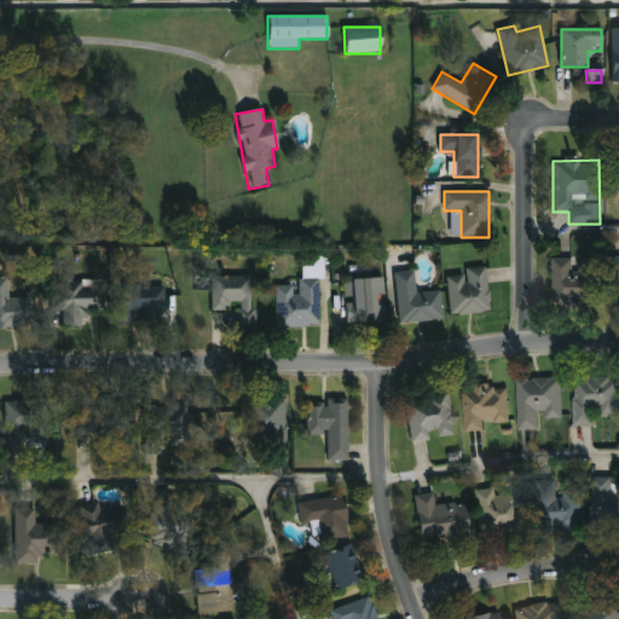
[(618,256),(609,256),(608,306),(618,306),(618,256)]
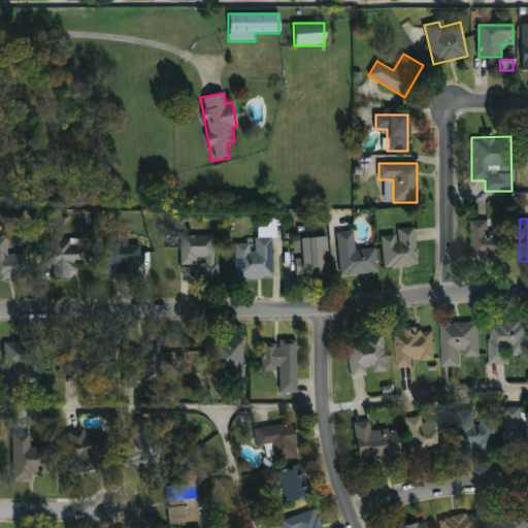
[(488,222),(489,226),(514,225),(515,259),(472,260),(471,223),(488,222)]
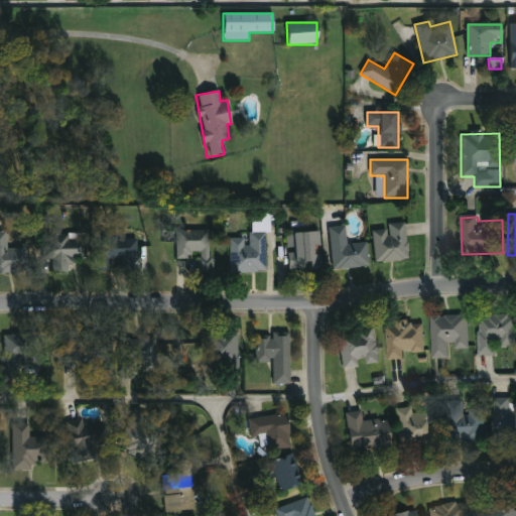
[(408,260),(375,262),(373,230),(388,229),(388,224),(405,223),(408,260)]
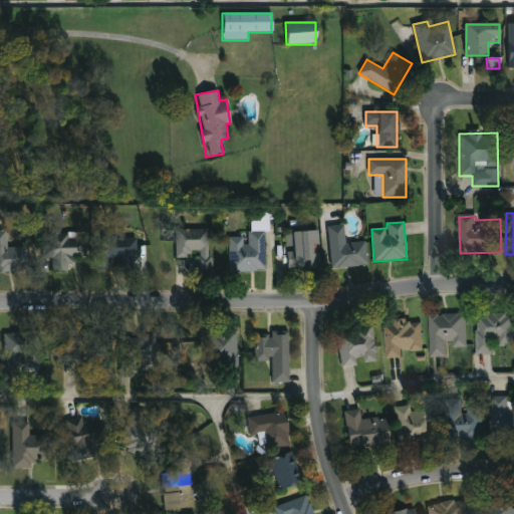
[(365,242),(367,266),(332,269),(328,227),(344,226),(345,243),(365,242)]
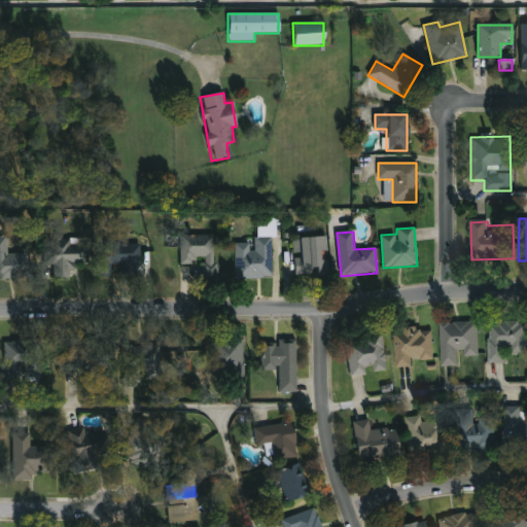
[(203,279),(203,264),(179,264),(179,236),(216,235),(216,279),(203,279)]
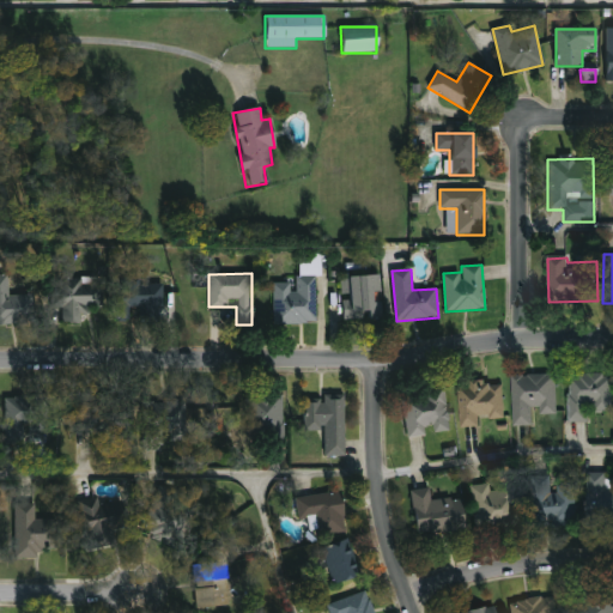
[(0,325),(0,274),(7,274),(7,290),(32,290),(32,325),(0,325)]
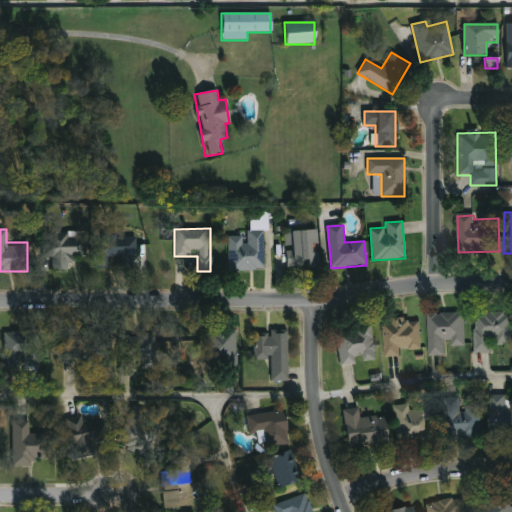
[(318,267),(285,267),(285,231),(318,231),(318,267)]
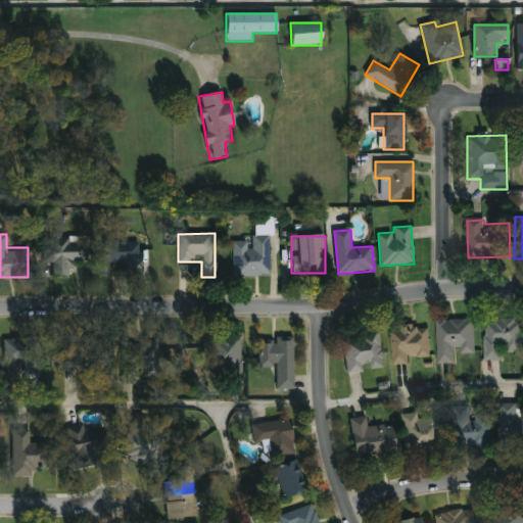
[(232,239),(269,239),(269,276),(232,276),(232,239)]
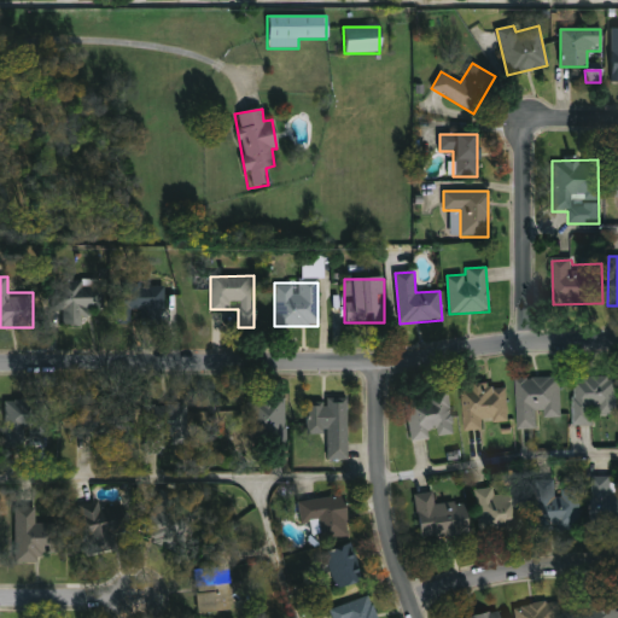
[(52,312),(51,285),(99,284),(99,326),(59,326),(59,312),(52,312)]
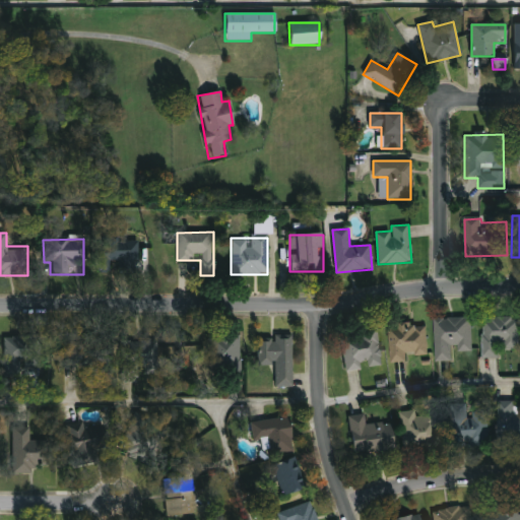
[(110,272),(95,272),(96,239),(137,239),(136,273),(116,273),(116,264),(110,264),(110,272)]
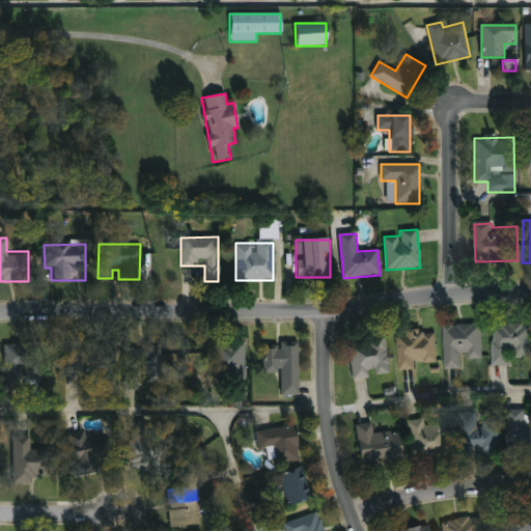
[(444,326),(481,326),(481,360),(460,360),(460,370),(444,370),(444,326)]
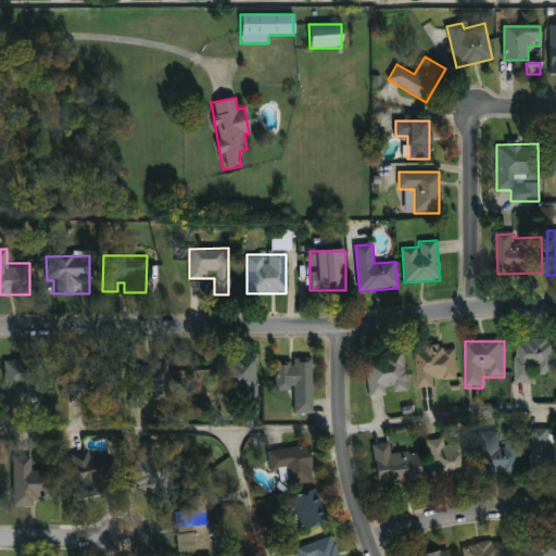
[(515,384),(515,341),(554,341),(554,375),(533,375),(533,384),(515,384)]
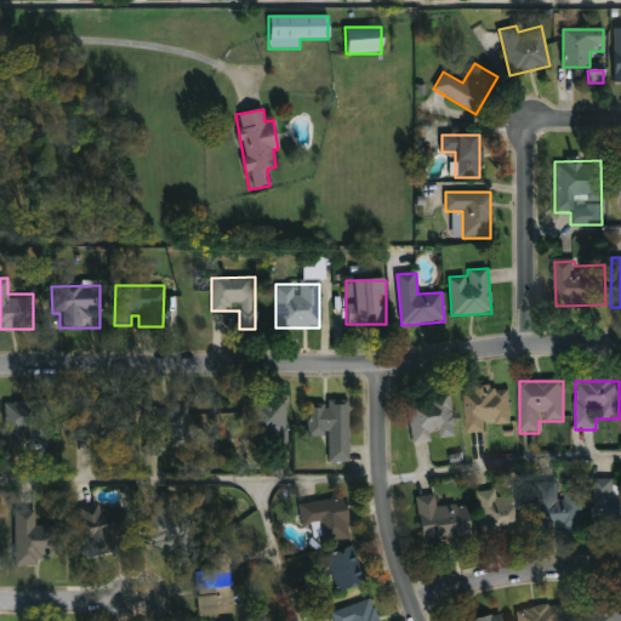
[(463,388),(508,387),(510,431),(465,432),(463,388)]
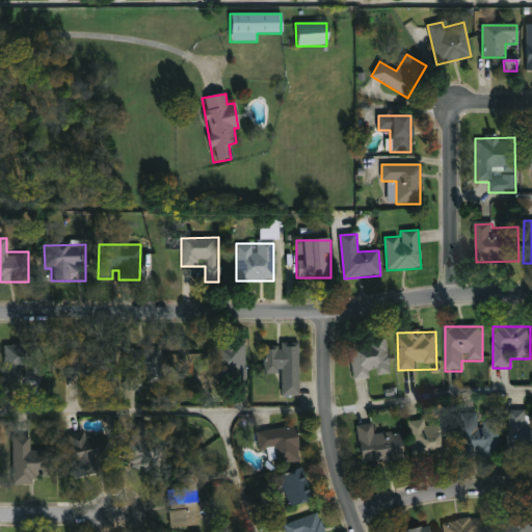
[(390,376),(351,379),(349,343),(387,340),(390,376)]
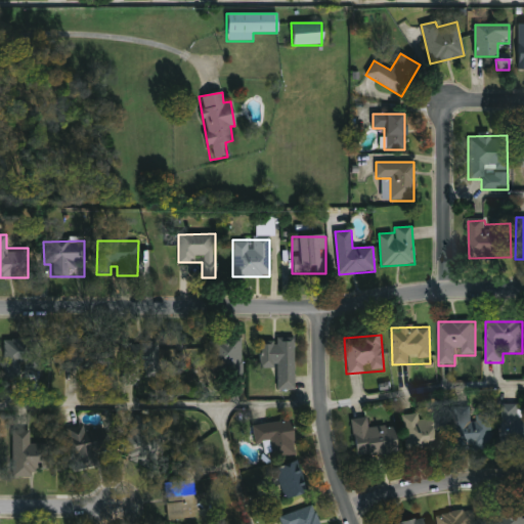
[(242,338),(242,377),(208,377),(208,338),(242,338)]
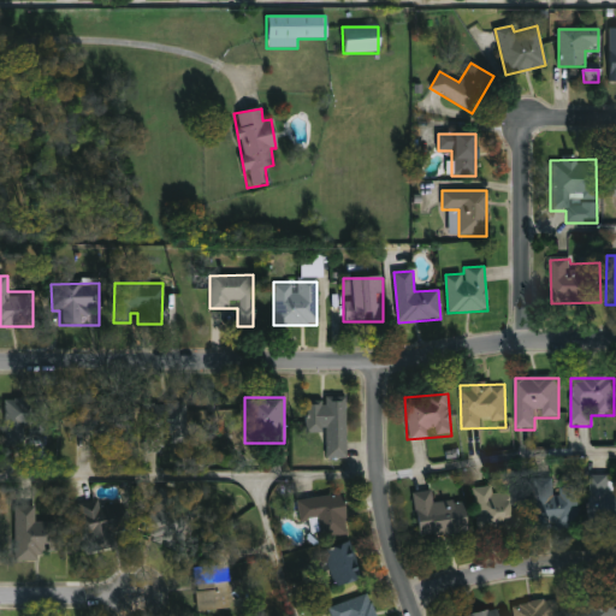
[(345,397),(345,460),(325,460),(325,433),(304,433),(304,404),(325,404),(325,397),(345,397)]
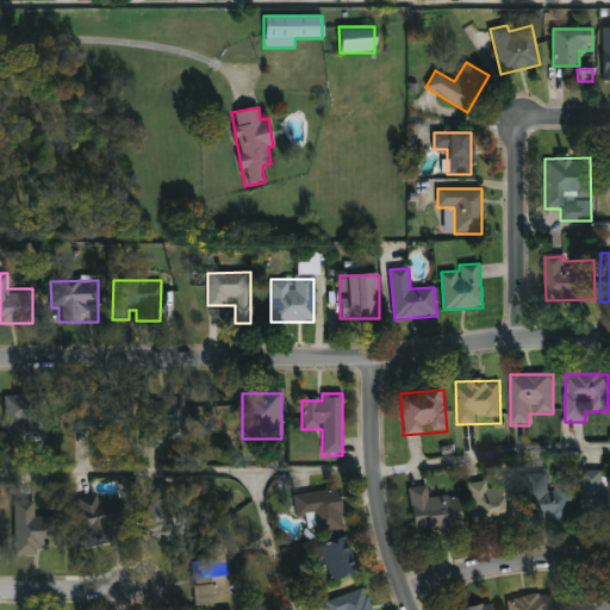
[(128,435),(72,433),(73,394),(129,397),(128,435)]
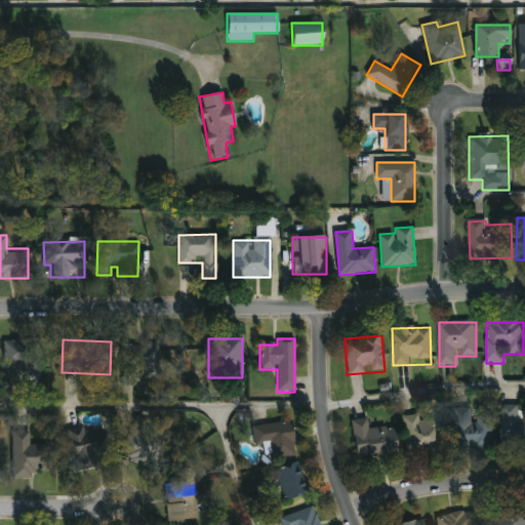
[(6,341),(39,342),(39,345),(56,346),(56,367),(43,366),(43,368),(19,367),(19,380),(4,379),(6,341)]
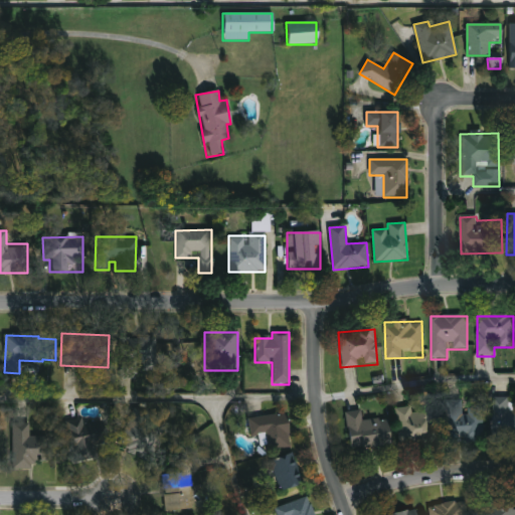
[(155,366),(135,366),(134,376),(118,375),(119,337),(155,338),(155,366)]
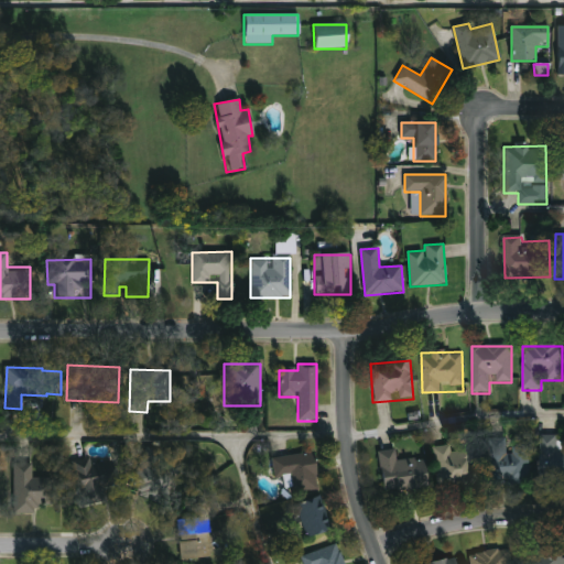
[(183,375),(182,394),(199,394),(201,376),(183,375)]
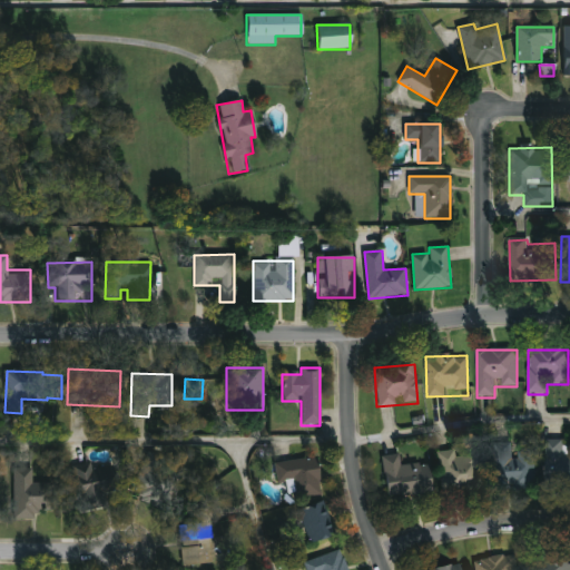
[(569,490),(546,490),(546,442),(563,442),(563,455),(569,455),(569,490)]
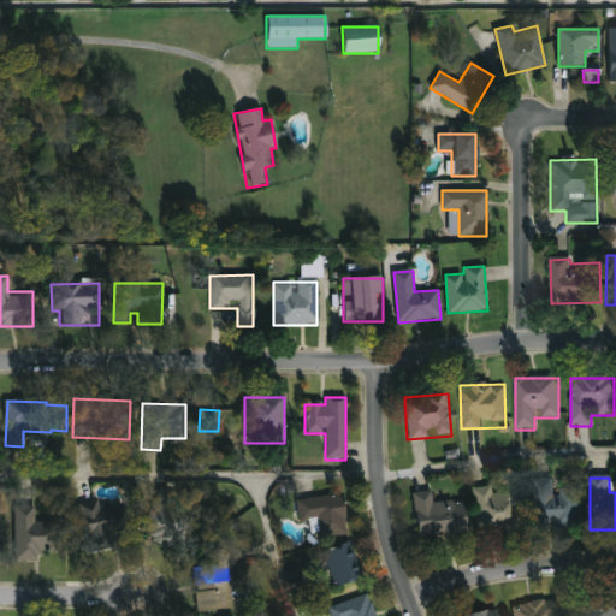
[(555,487),(578,487),(578,529),(534,529),(534,480),(555,480),(555,487)]
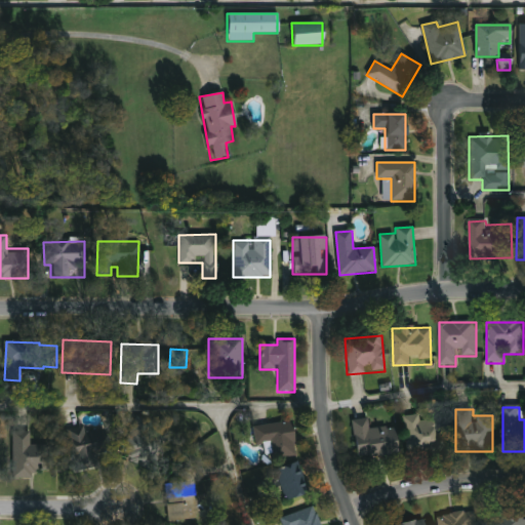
[(154,469),(123,459),(136,414),(167,425),(154,469)]
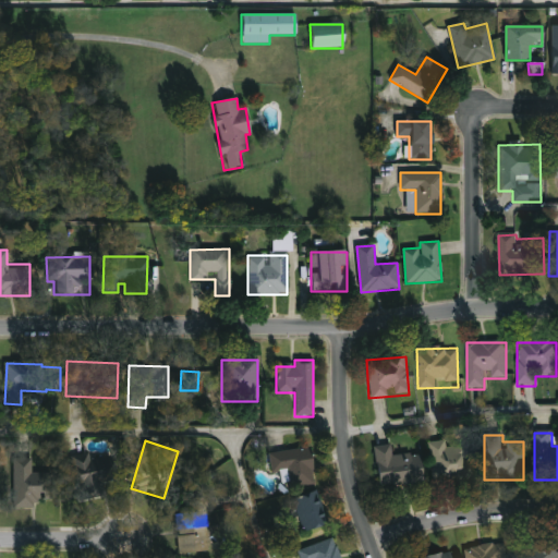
[(429,445),(469,443),(471,482),(432,484),(429,445)]
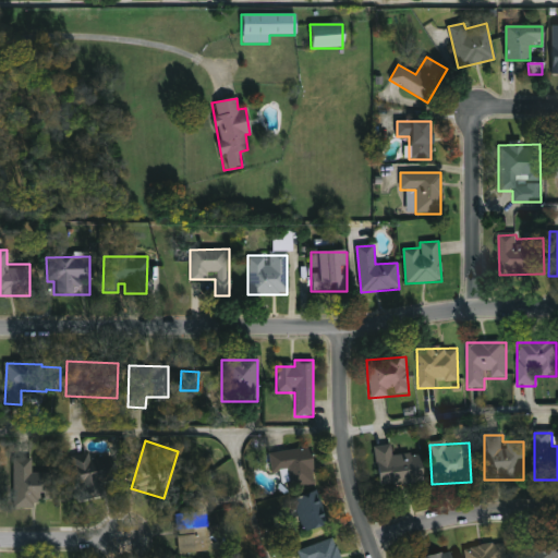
[(373,448),(390,446),(391,457),(419,453),(422,484),(378,488),(373,448)]
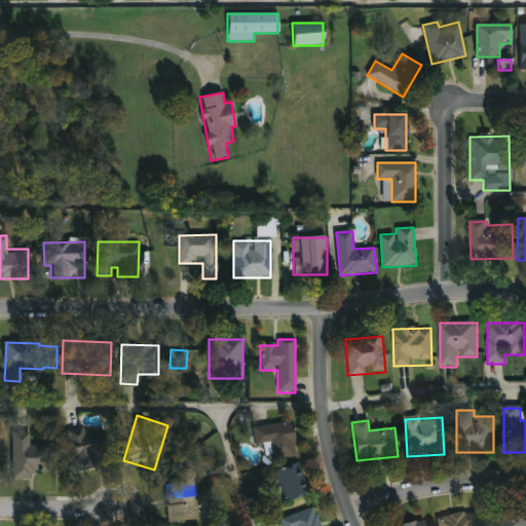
[(252,428),(291,422),(296,456),(271,460),(269,444),(255,447),(252,428)]
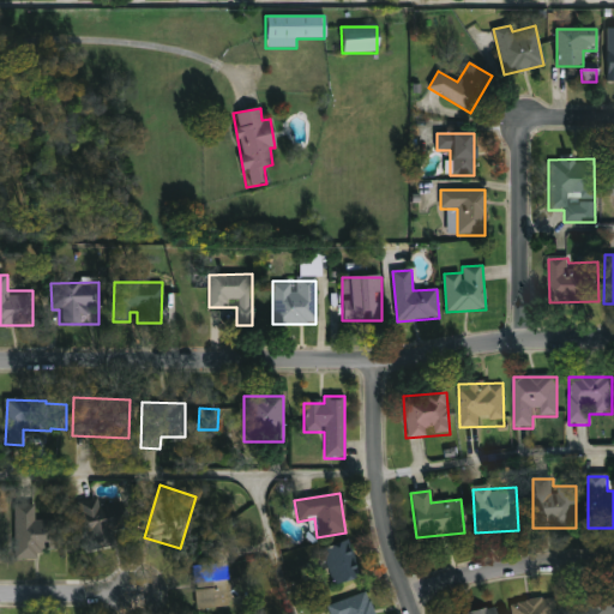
[(107,503),(110,540),(85,542),(82,506),(107,503)]
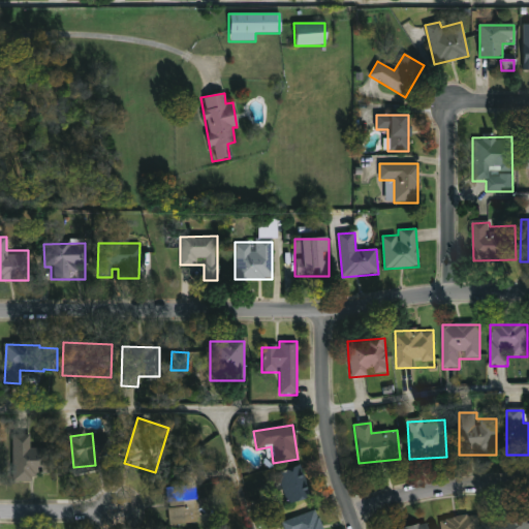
[(39,448),(39,480),(13,480),(13,435),(30,435),(30,448),(39,448)]
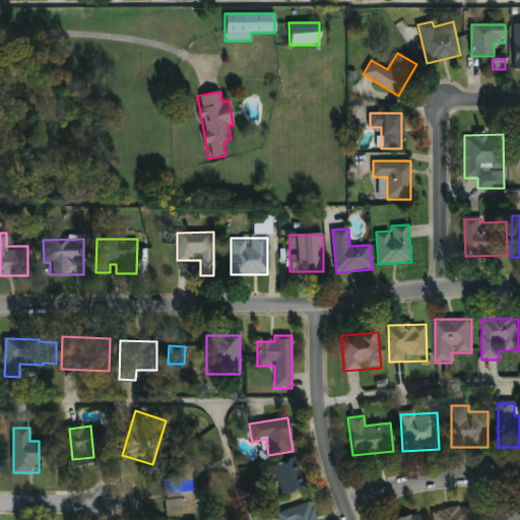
[(305,489),(281,496),(272,465),(296,458),(305,489)]
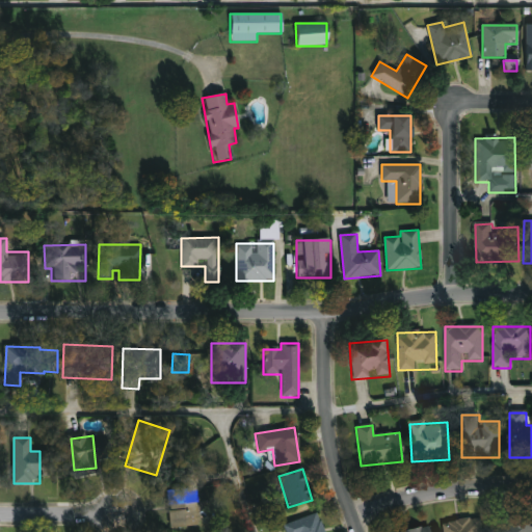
[(168,527),(167,488),(197,487),(198,526),(168,527)]
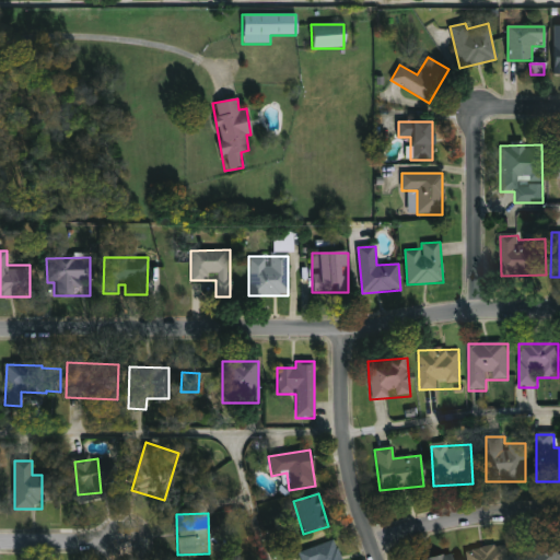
[(300,559),(299,553),(336,541),(341,559),(300,559)]
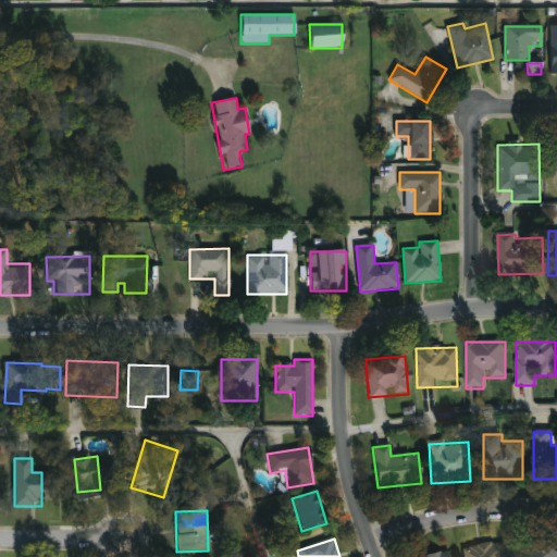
[(463,556),(462,548),(504,543),(505,556),(463,556)]
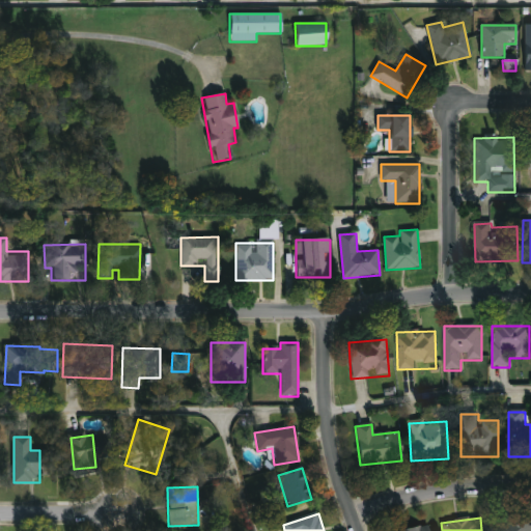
[(530,530),(501,530),(501,519),(530,519),(530,530)]
